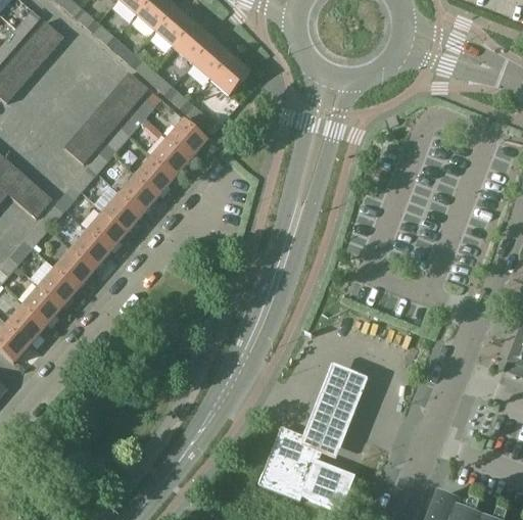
[(54,0),(72,15),(79,6),(72,0),(54,0)]
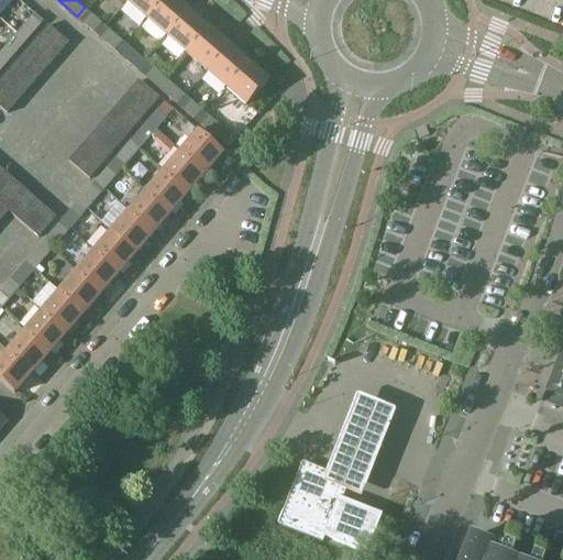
[(146,17),(161,0),(128,0),(146,17)]
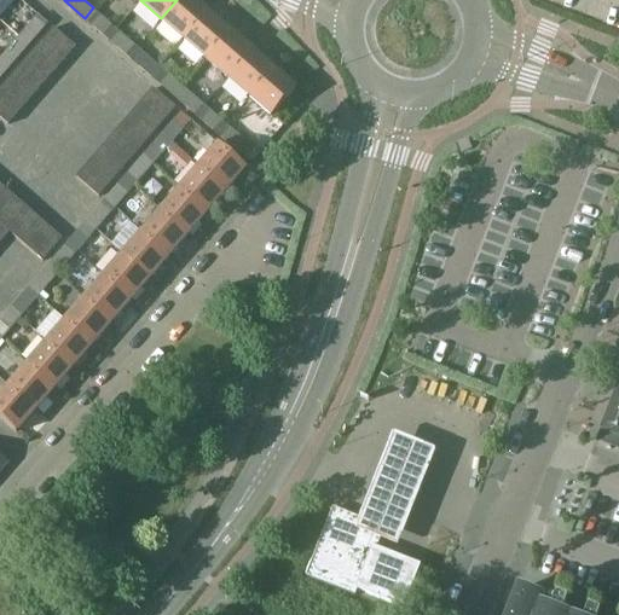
[(183,36),(207,10),(196,0),(177,0),(161,18),(183,36)]
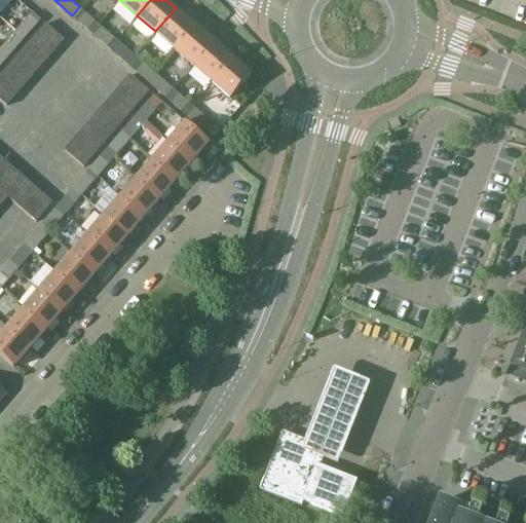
[(72,15),(90,31),(98,23),(79,6),(72,15)]
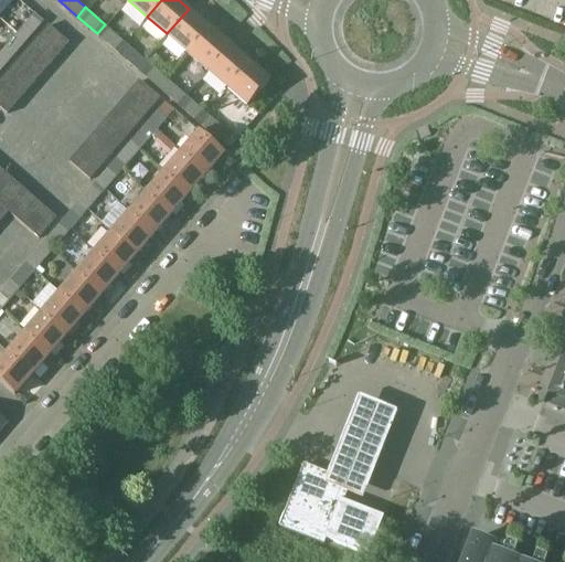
[(188,51),(209,27),(189,9),(167,33),(188,51)]
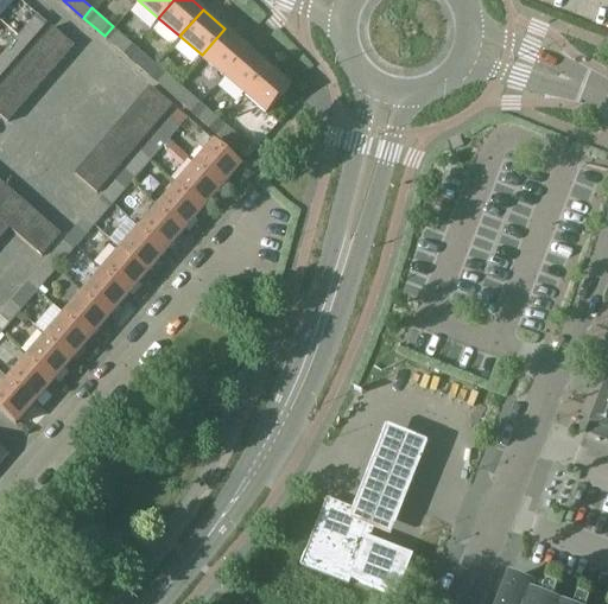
[(48,20),(38,11),(18,33),(27,43),(48,20)]
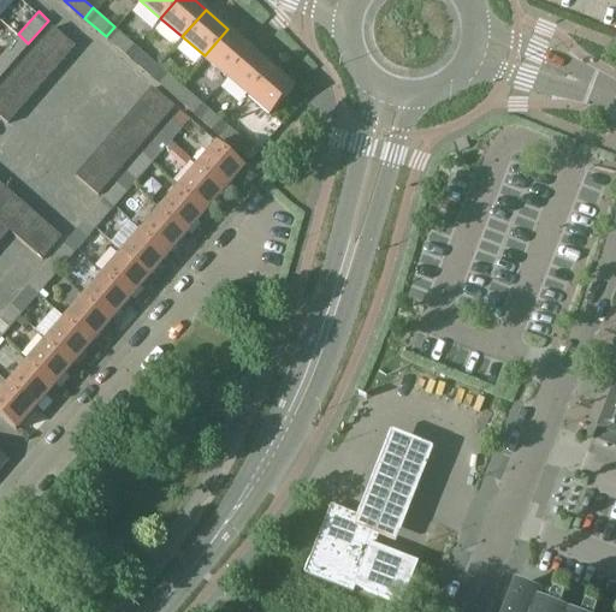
[(42,35),(64,53),(73,42),(52,24),(42,35)]
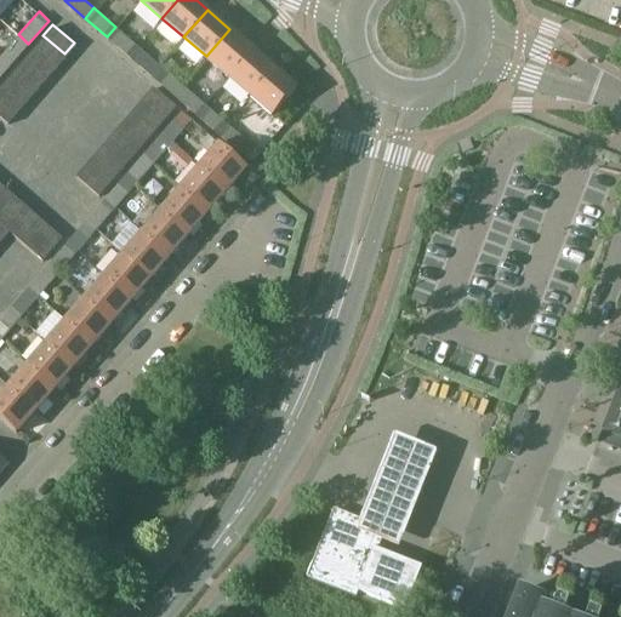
[(107,36),(129,56),(137,46),(115,27),(107,36)]
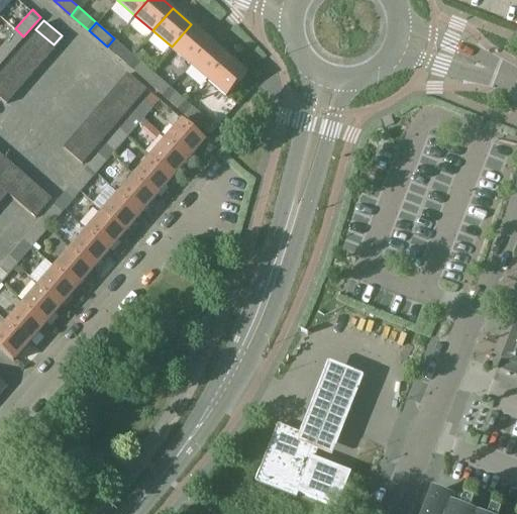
[(190,63),(209,39),(191,24),(172,46),(190,63)]
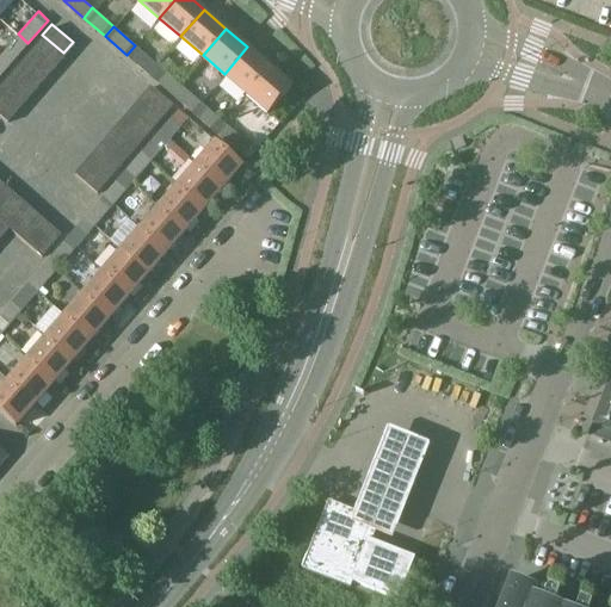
[(18,33),(0,54),(0,56),(10,64),(28,43),(18,33)]
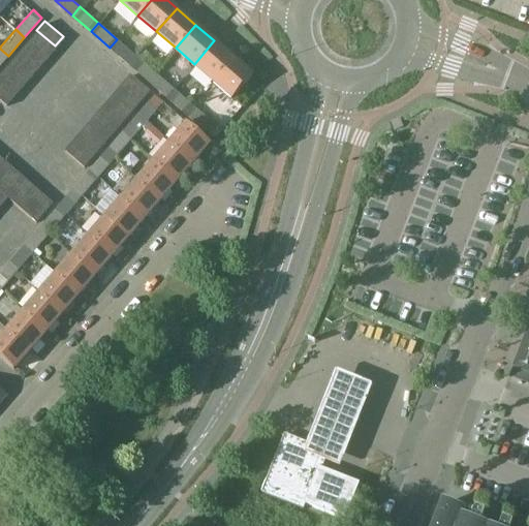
[(28,39),(47,56),(55,45),(36,30),(28,39)]
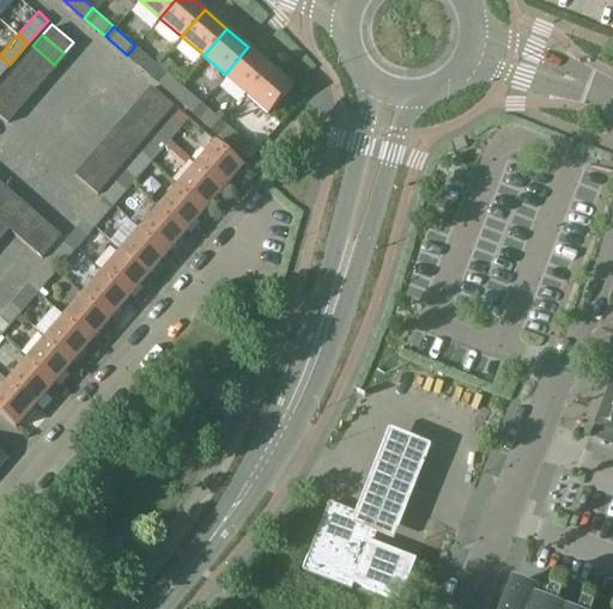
[(23,56),(44,75),(54,65),(32,46),(23,56)]
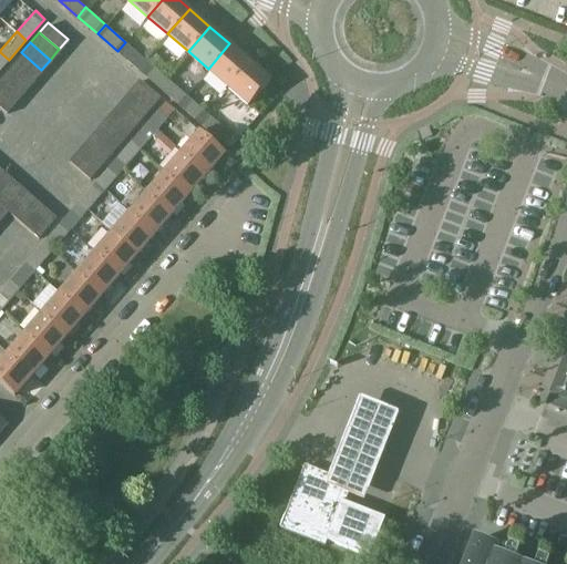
[(117,51),(137,69),(146,59),(125,42),(117,51)]
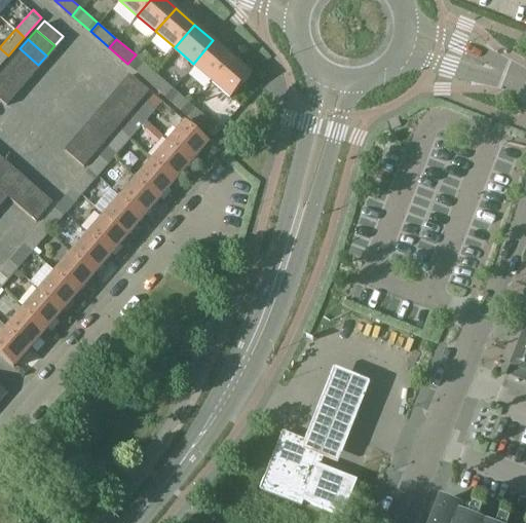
[(212,79),(231,57),(213,40),(193,64),(212,79)]
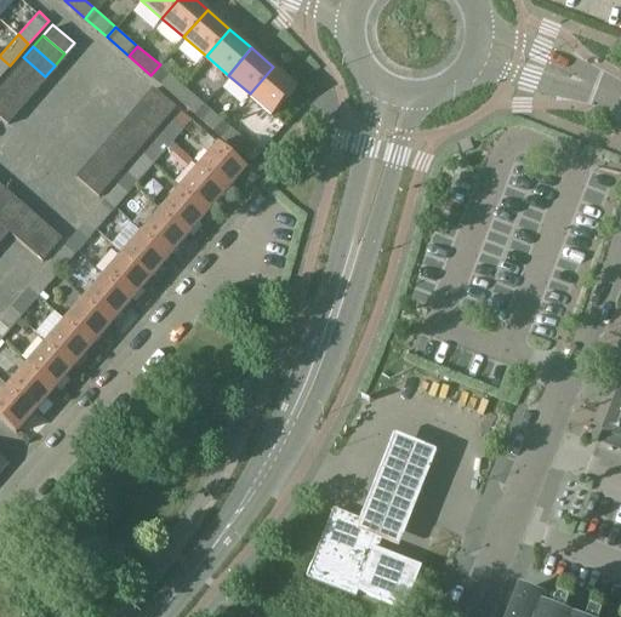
[(170,55),(160,66),(160,64),(151,75),(172,93),(182,84),(167,72),(176,61),(170,55)]
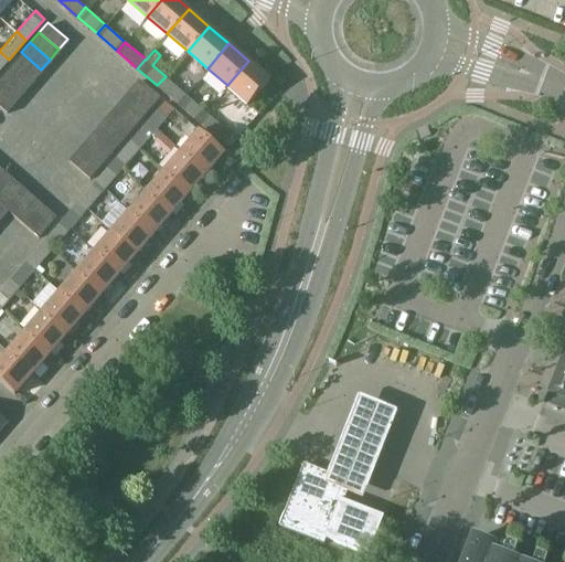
[(12,62),(33,80),(41,70),(21,52),(12,62)]
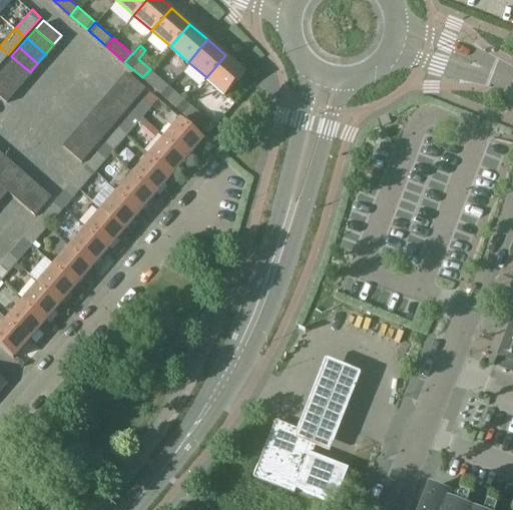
[(225,55),(206,77),(225,93),(244,71),(225,55)]
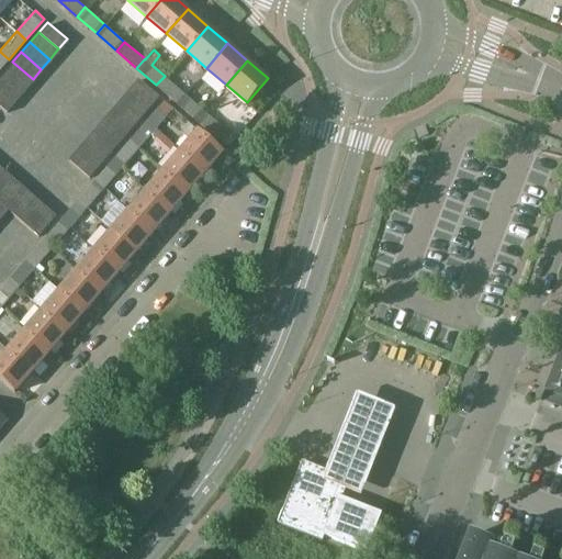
[(3,73),(24,89),(33,79),(12,62),(3,73)]
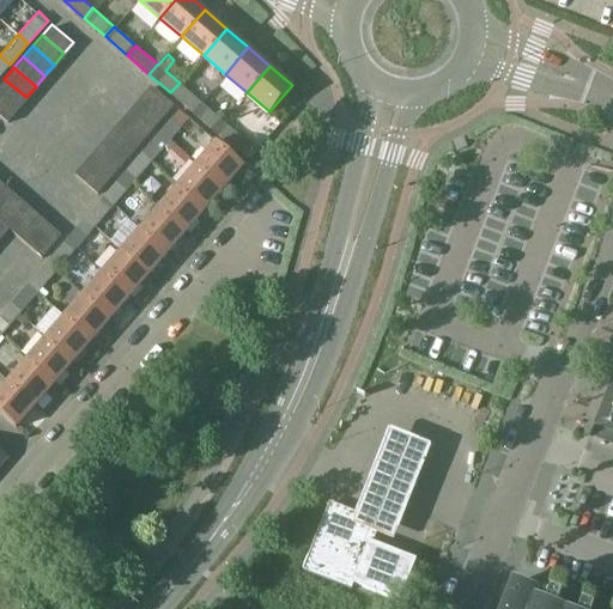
[(0,83),(0,93),(17,108),(26,97),(4,79),(0,83)]
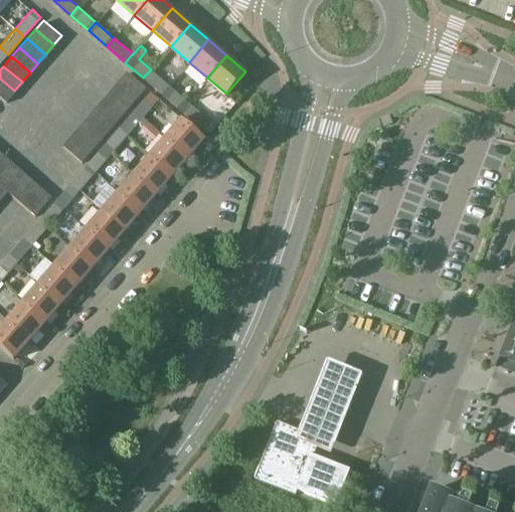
[(143,77),(162,94),(169,86),(151,69),(143,77)]
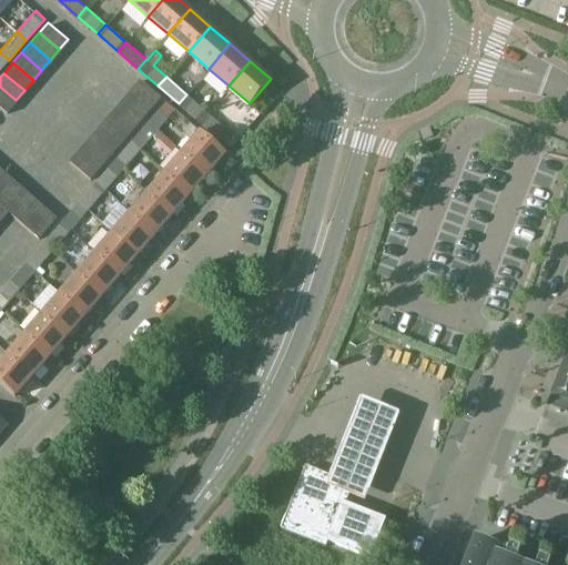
[(131,88),(151,106),(160,96),(140,78),(131,88)]
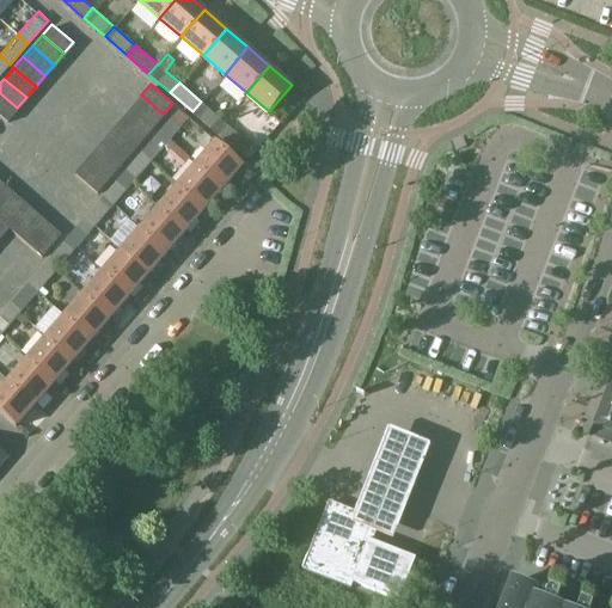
[(17,108),(0,93),(0,112),(7,120),(17,108)]
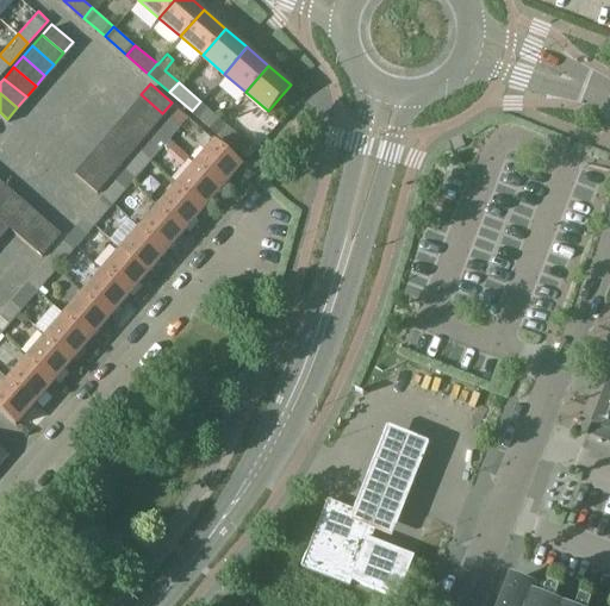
[(131,105),(153,124),(162,113),(141,94),(131,105)]
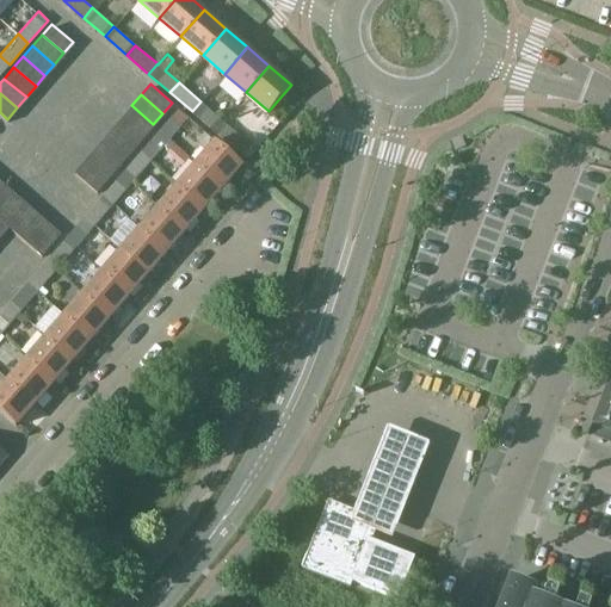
[(214,130),(222,119),(201,101),(192,111),(214,130)]
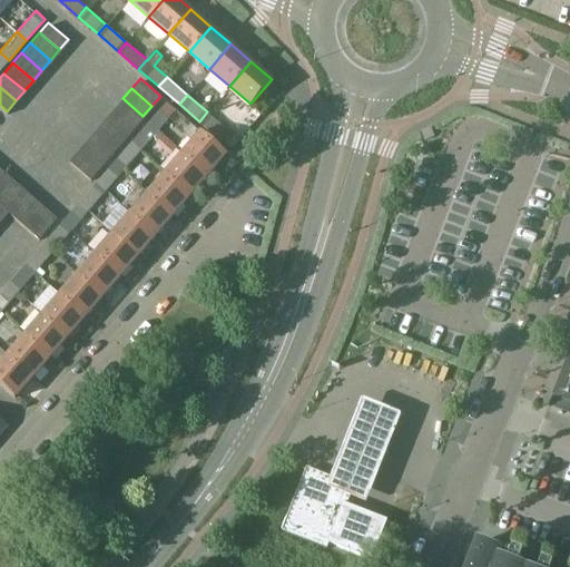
[(114,109),(134,126),(143,116),(123,98),(114,109)]
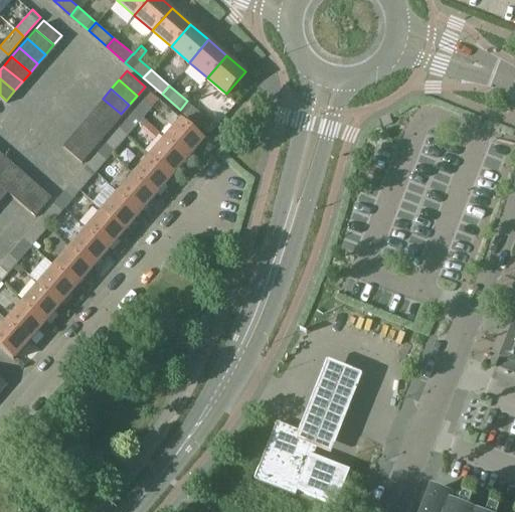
[(142,117),(158,98),(150,91),(134,110),(142,117)]
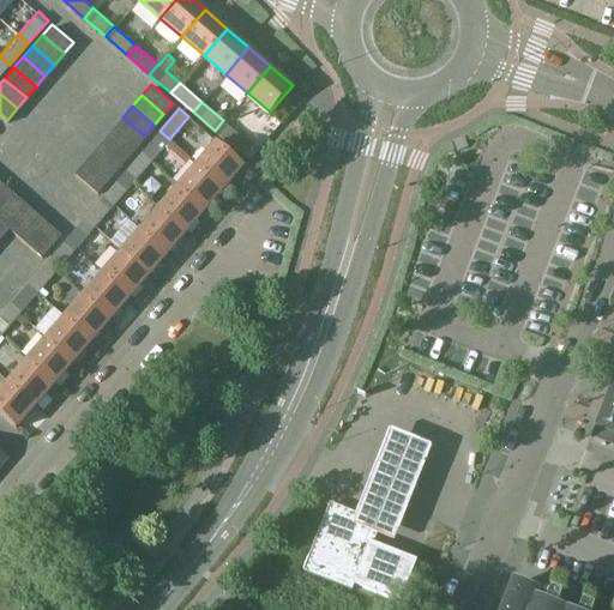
[(113,128),(134,148),(144,136),(122,118),(113,128)]
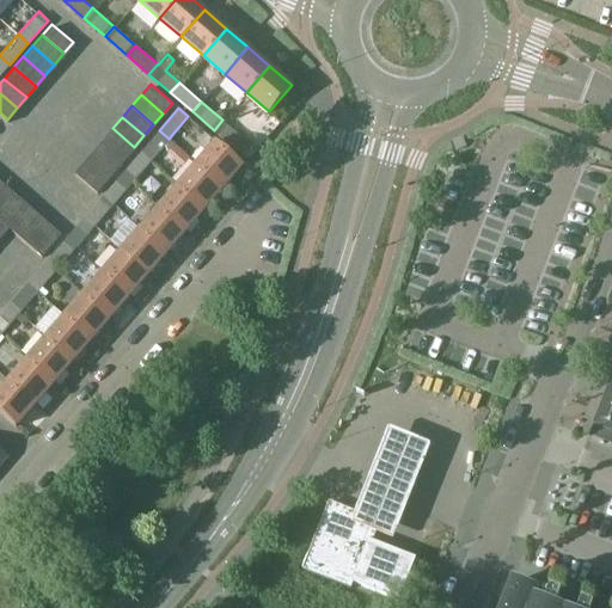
[(244,140),(222,121),(222,120),(214,130),(236,149),(244,140)]
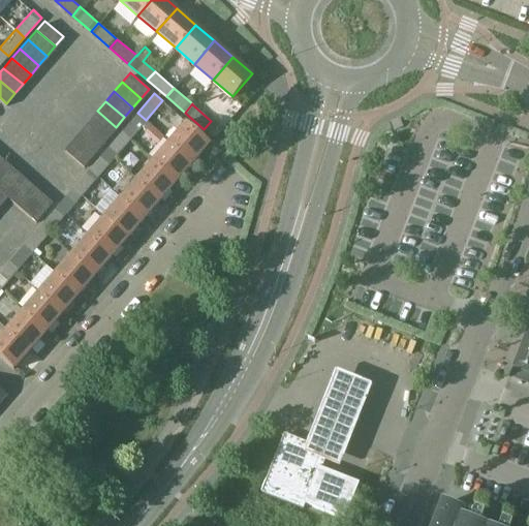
[(89,120),(107,136),(116,127),(97,111),(89,120)]
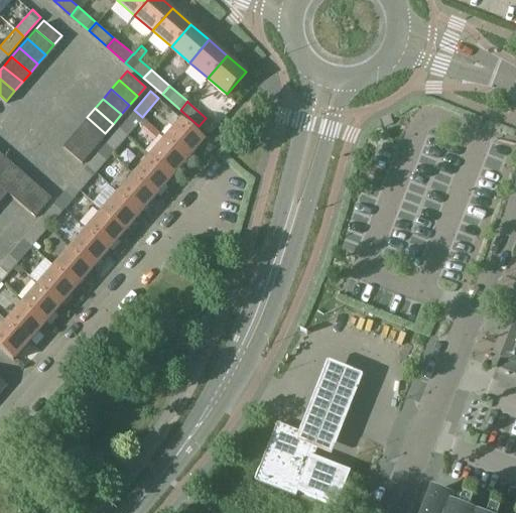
[(126,135),(142,117),(134,110),(118,128),(126,135)]
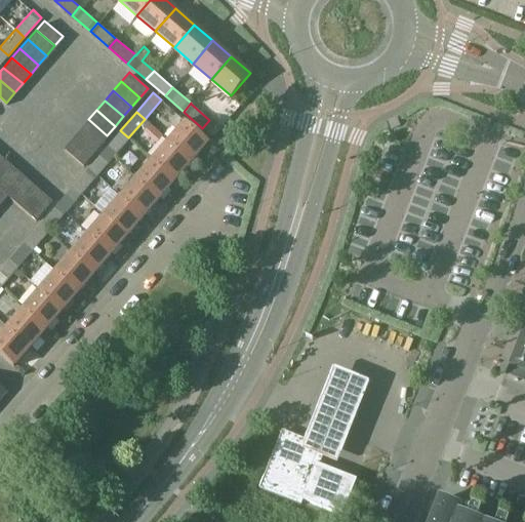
[(80,128),(98,145),(107,135),(88,119),(80,128)]
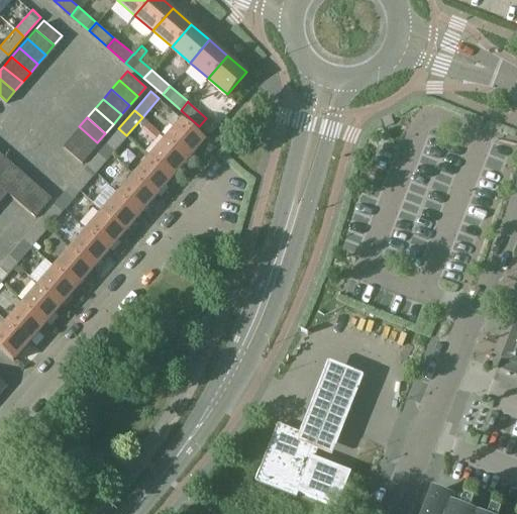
[(205,138),(182,118),(166,137),(188,158),(205,138)]
